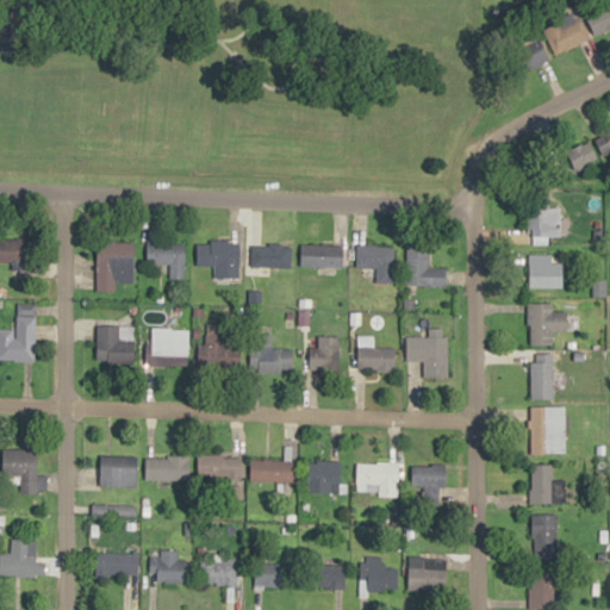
[(609,11),(608,5),(586,11),(593,37),(609,32),(609,37),(609,11)]
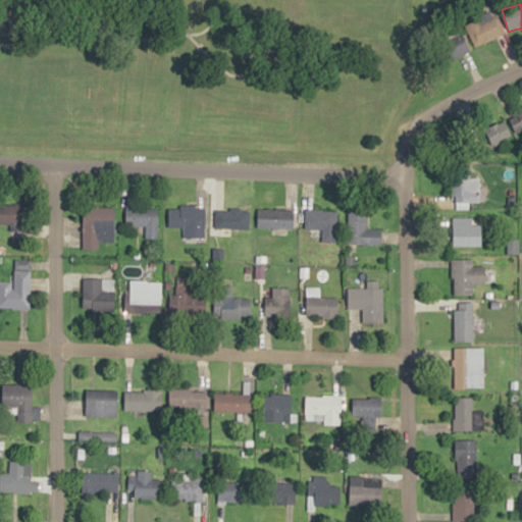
[(464,24),(474,47),(505,34),(494,11),(464,24)]
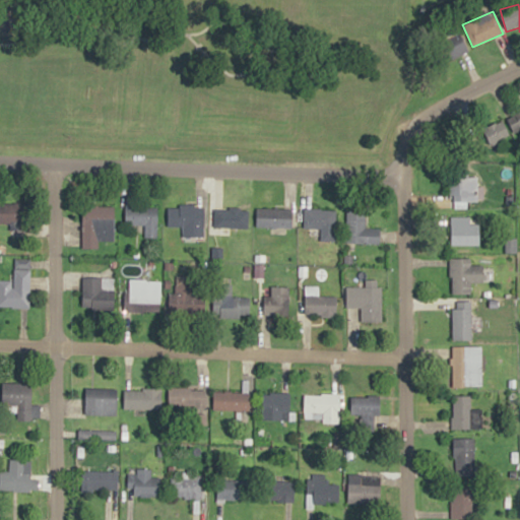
[(458,27),(440,36),(450,59),(468,51),(458,27)]
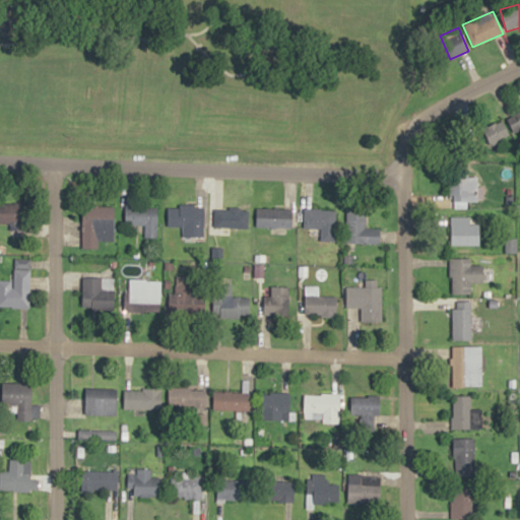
[(519,112),(479,126),(486,146),(519,134),(519,112)]
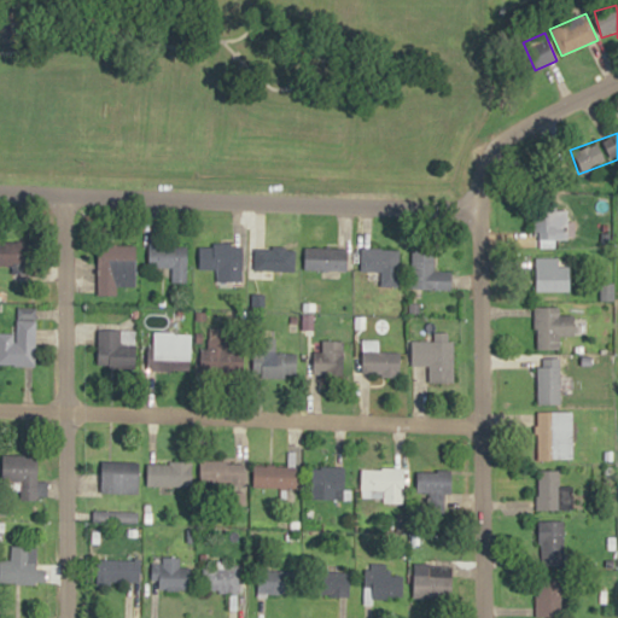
[(534,239),(567,239),(567,200),(534,200),(534,239)]
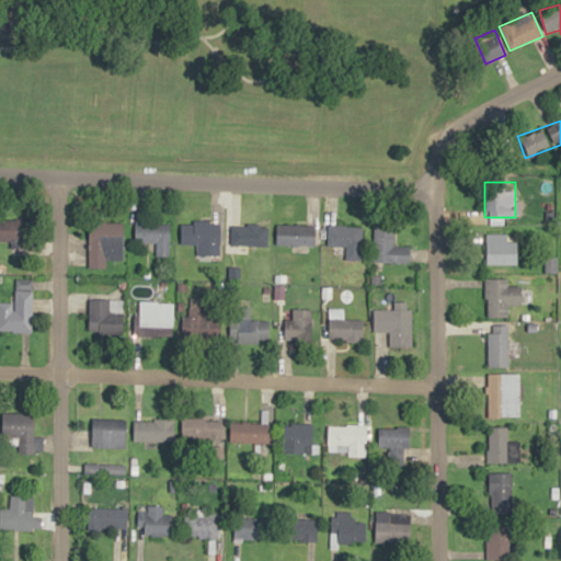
[(31,219),(0,219),(0,240),(31,240),(31,219)]
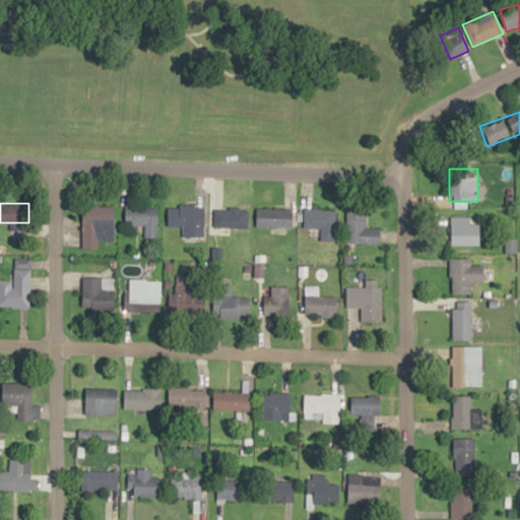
[(99,242),(114,242),(114,205),(81,205),(81,249),(99,249),(99,242)]
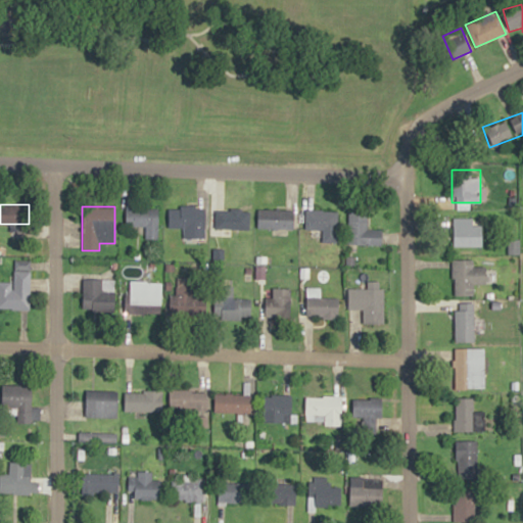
[(168,228),(205,228),(205,206),(168,206),(168,228)]
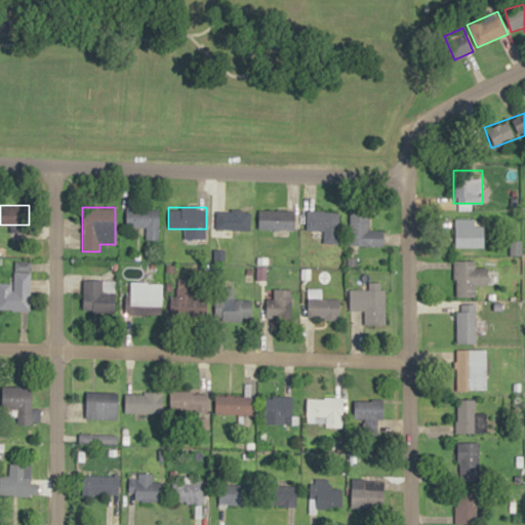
[(159,208),(126,208),(126,227),(146,227),(146,240),(159,240),(159,208)]
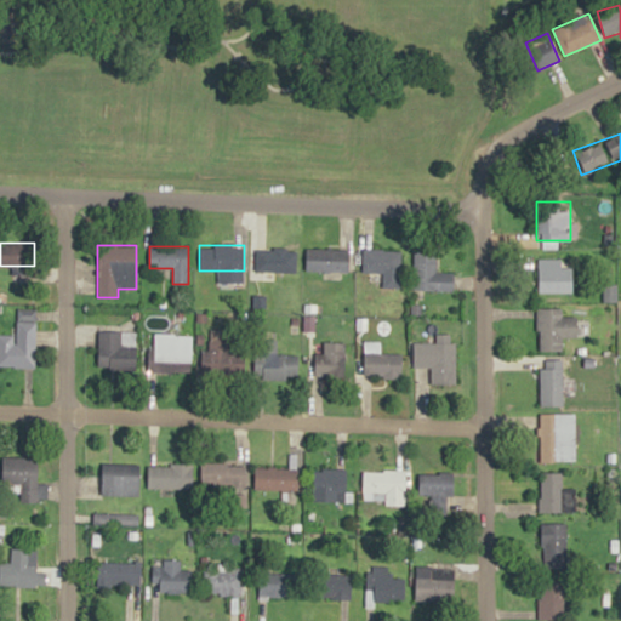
[(255,272),(292,272),(292,249),(255,249),(255,272)]
